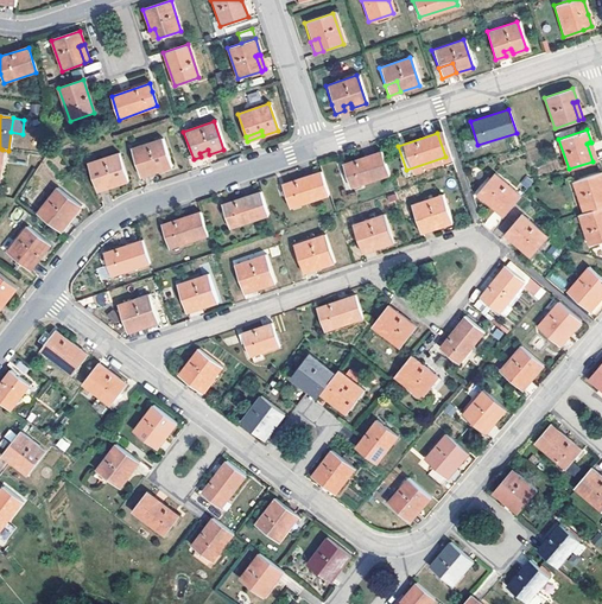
[(160,139),(131,150),(139,173),(154,167),(157,172),(170,167),(160,139)]
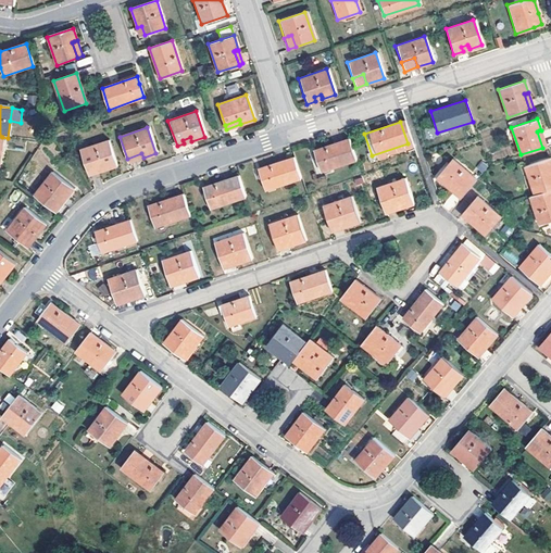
[(542,148),(547,146),(541,130),(539,130),(537,132),(542,148)]
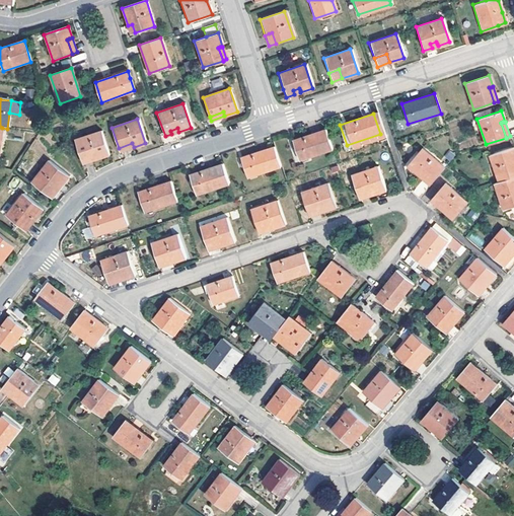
[(325,129),(293,141),(299,160),(333,149),(325,129)]
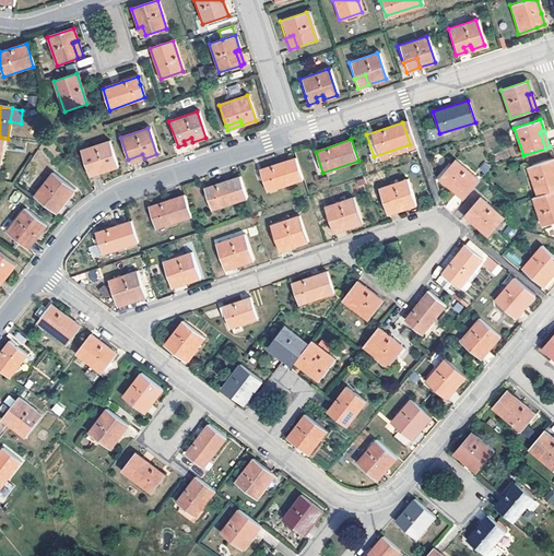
[(108,141),(80,151),(87,173),(102,167),(103,173),(117,167),(108,141)]
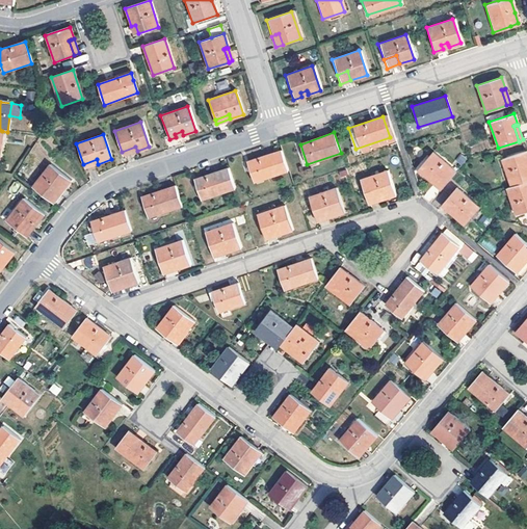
[(390,137),(356,149),(357,154),(391,142),(390,137)]
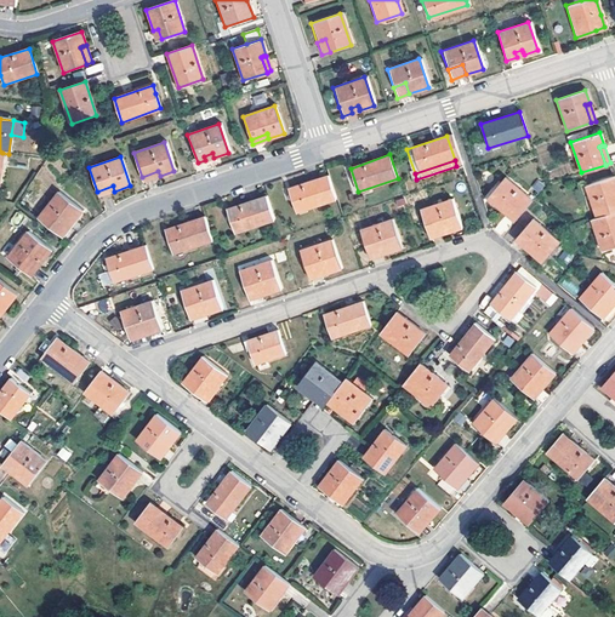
[(142,177),(143,182),(160,176),(158,171),(142,177)]
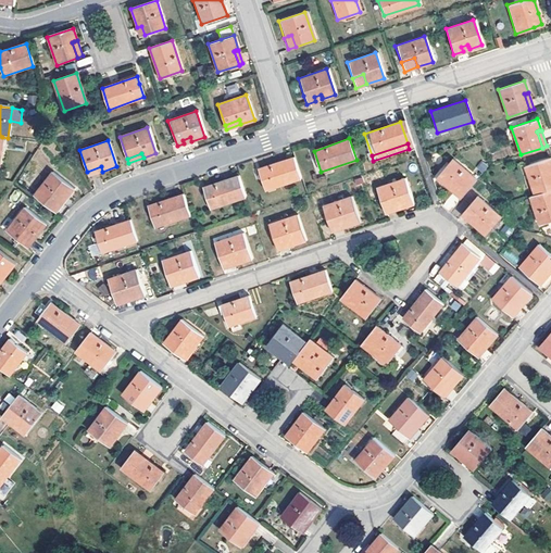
[(293,158),(258,170),(261,178),(265,190),(301,178),(293,158)]
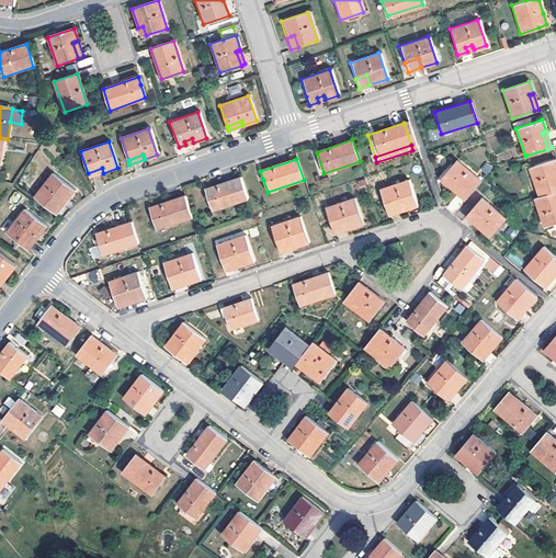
[(455,160),(440,179),(465,200),(480,181),(455,160)]
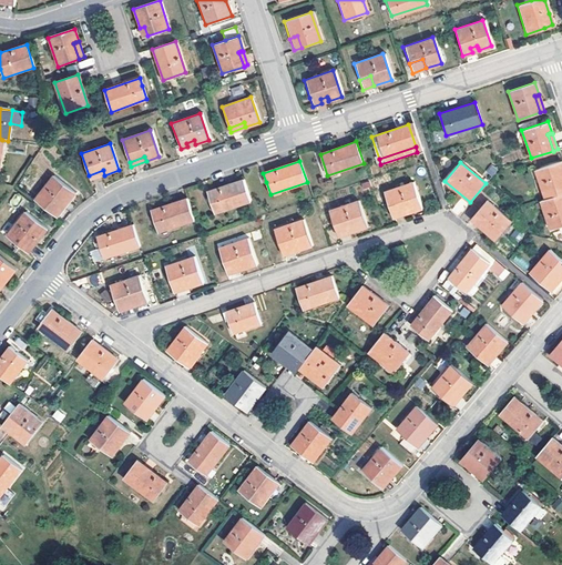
[(558,164),(531,173),(541,202),(558,197),(561,194),(561,192),(558,179),(559,178),(561,178),(558,164)]
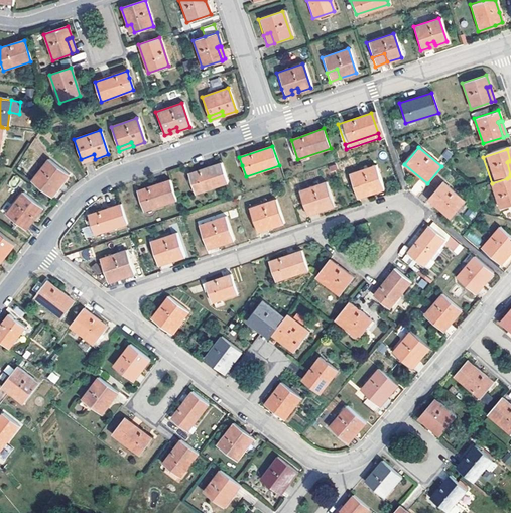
[(81,159),(82,163),(95,159),(94,154),(81,159)]
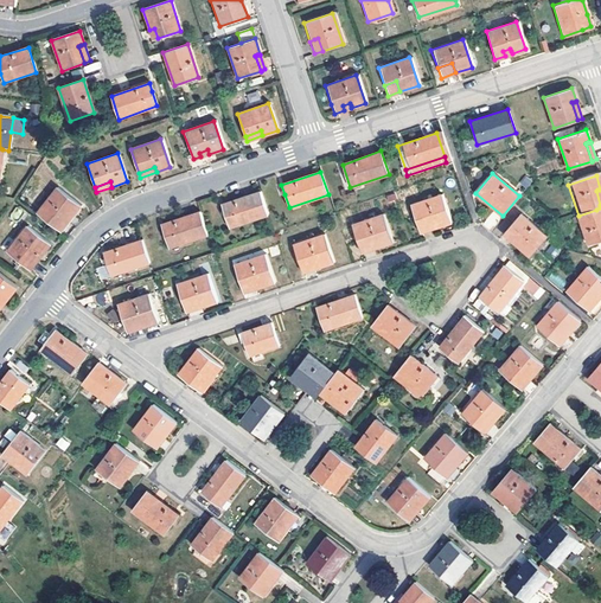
[(57,188),(37,215),(56,229),(68,215),(71,218),(80,206),(57,188)]
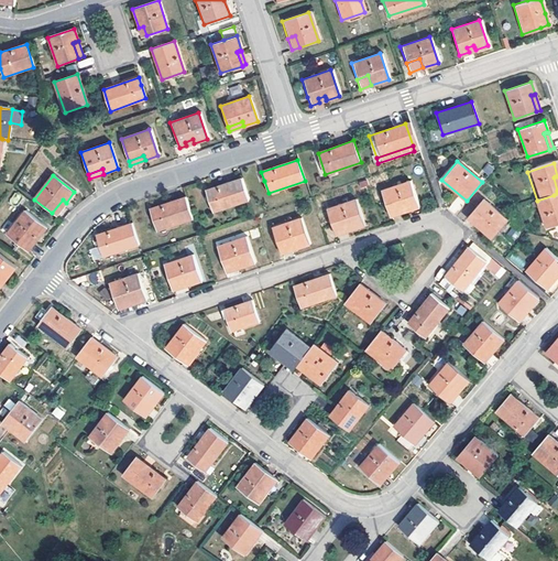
[(241,179),(205,191),(212,212),(248,200),(241,179)]
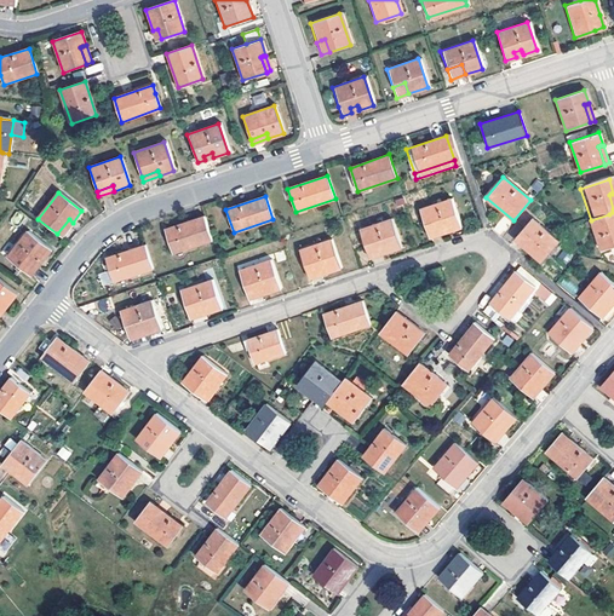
[(420,208),(426,232),(446,225),(446,229),(447,231),(460,226),(451,197),(420,208)]
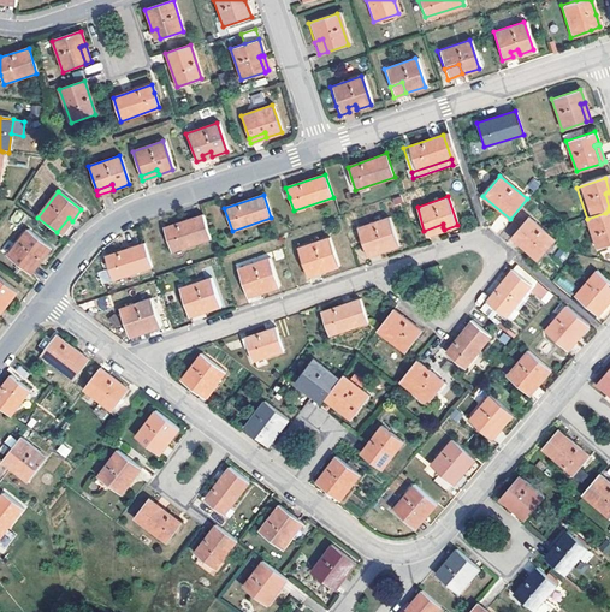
[(587,219),(582,221),(593,251),(609,245),(609,226),(605,213),(587,219)]
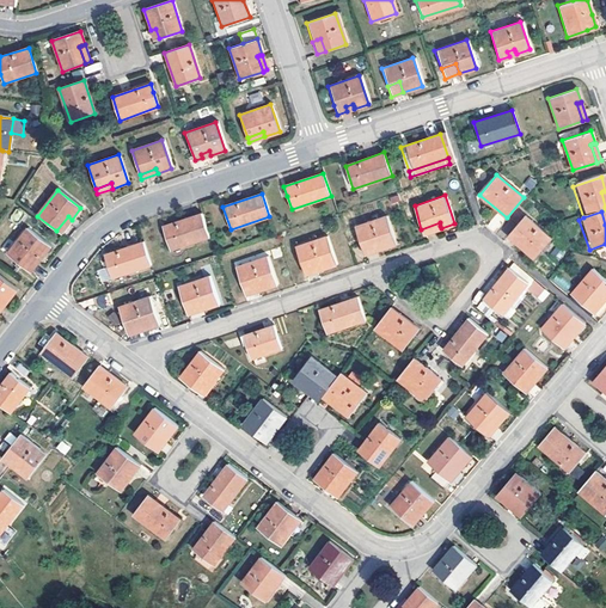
[(201,214),(161,227),(169,250),(208,238),(201,214)]
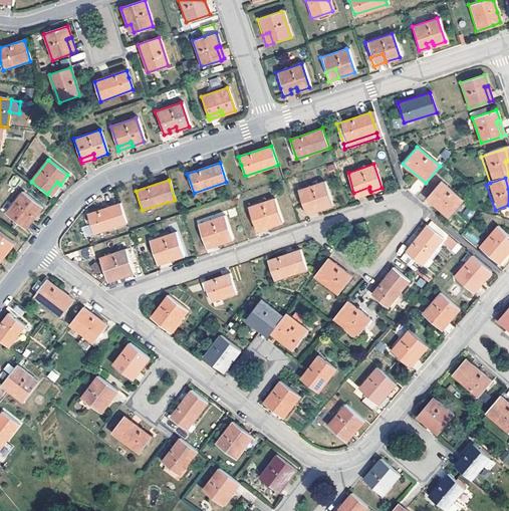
[(54,192),(60,185),(57,182),(47,194),(50,197),(54,192)]
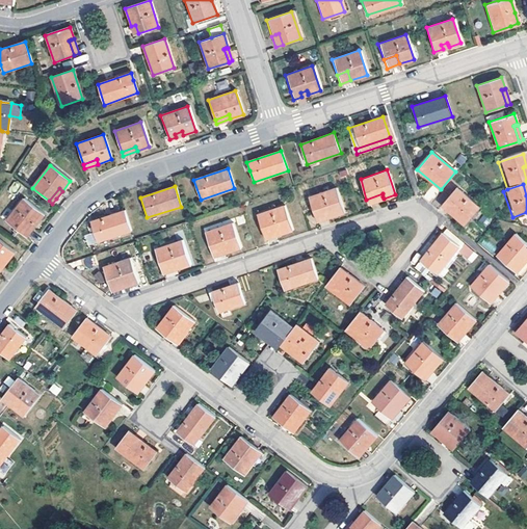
[(335,188),(308,196),(315,216),(330,212),(330,214),(331,216),(343,212),(335,188)]
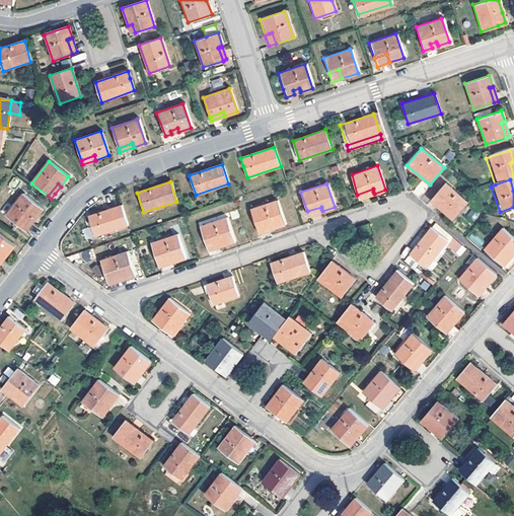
[(444,183),(430,200),(453,219),(466,202),(444,183)]
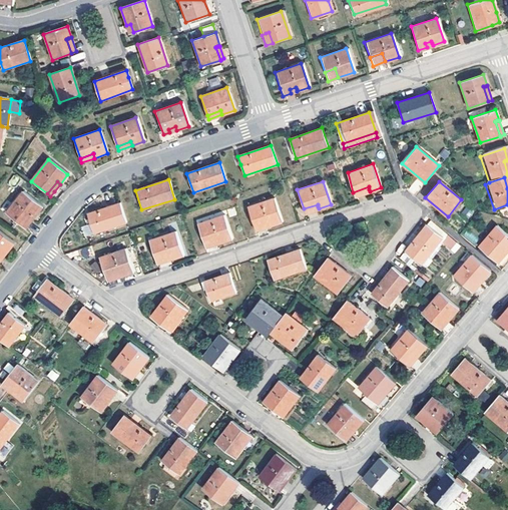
[(353,192),(355,196),(370,191),(369,189),(369,186),(353,192)]
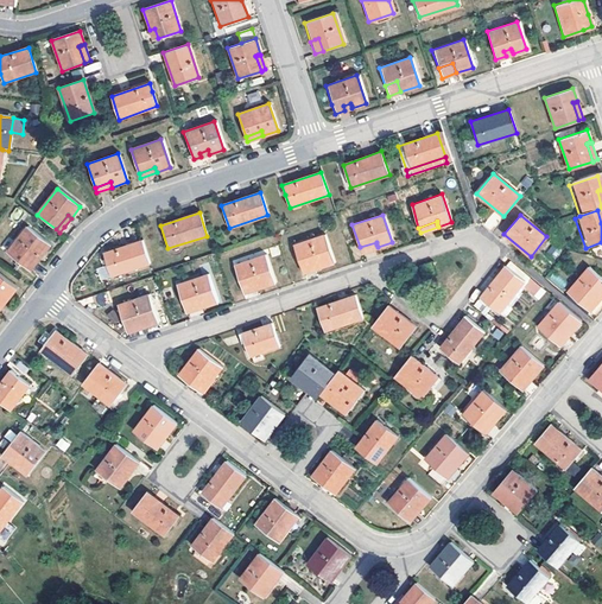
[(26,228),(6,253),(30,271),(36,264),(31,261),(37,253),(40,256),(50,246),(26,228)]
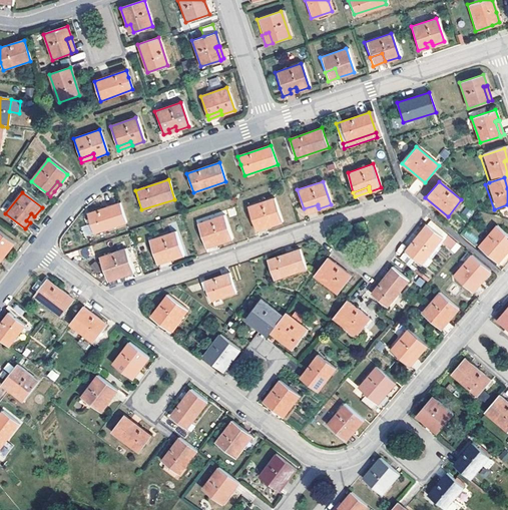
[(274,197),(247,206),(255,225),(269,220),(270,222),(271,225),(282,221),(274,197)]
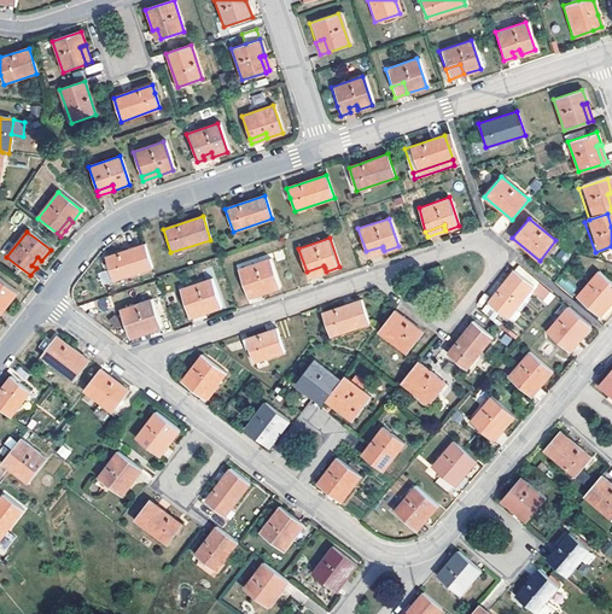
[(144,244),(104,257),(112,281),(151,268),(144,244)]
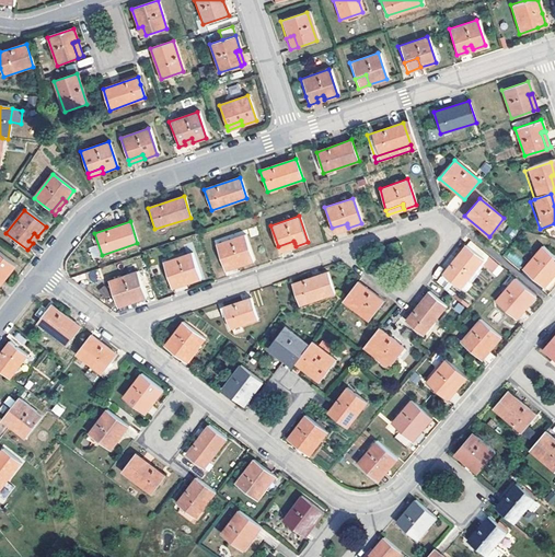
[(347,223),(332,228),(333,233),(348,228),(347,225),(347,223)]
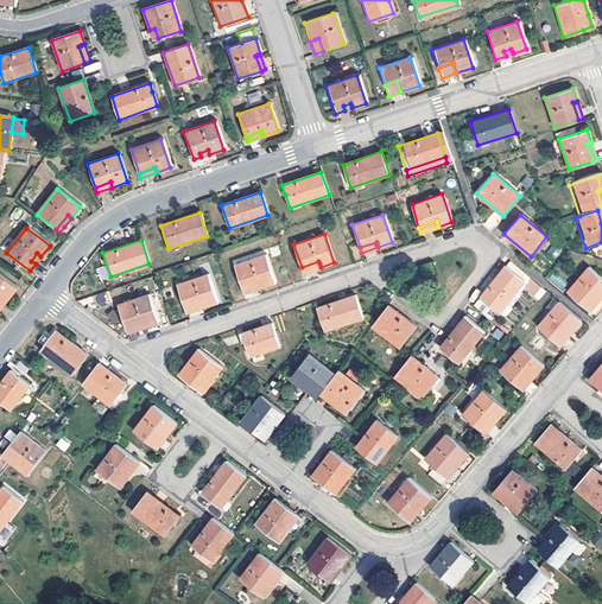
[(540,256),(550,262),(555,254),(545,249),(540,256)]
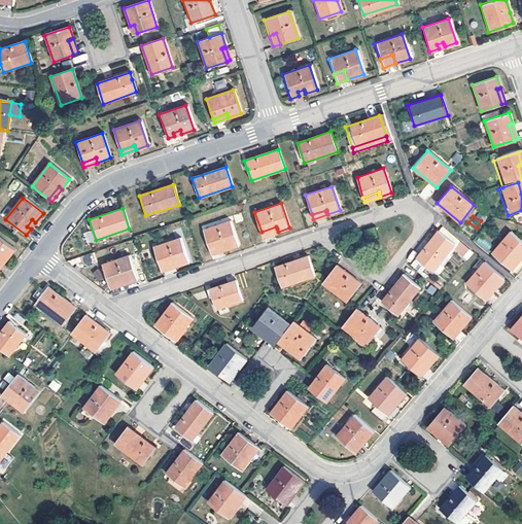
[(230,221),(203,230),(209,250),(224,245),(225,247),(227,249),(238,245),(230,221)]
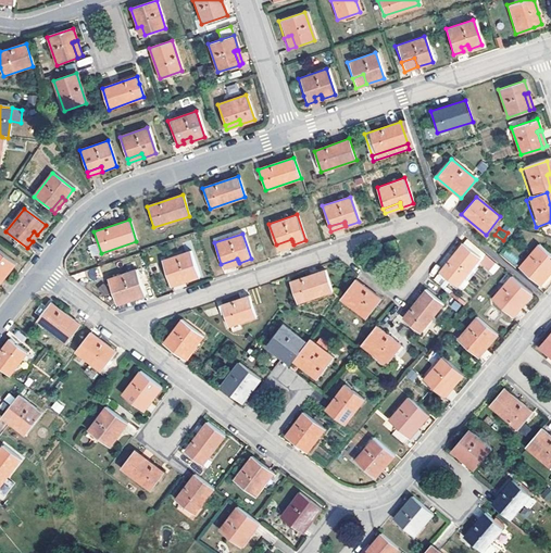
[(291,239),(276,244),(277,250),(293,244),(292,241),(291,239)]
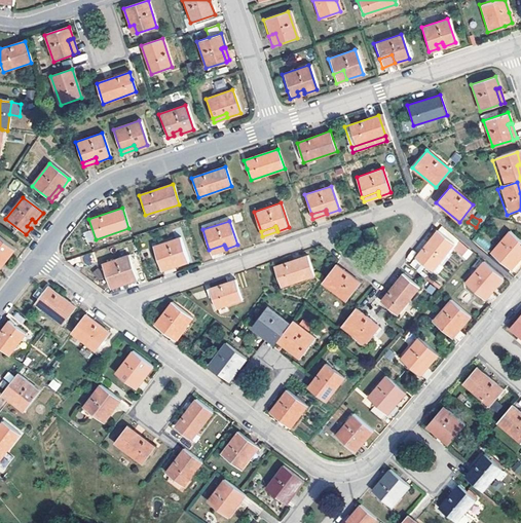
[(372,228),(363,231),(366,240),(375,236),(372,228)]
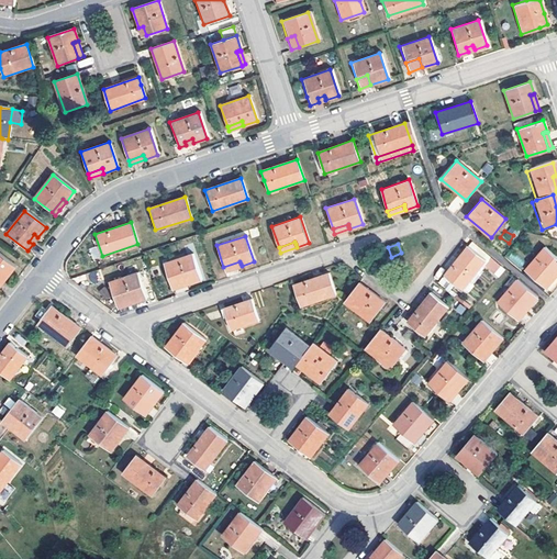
[(443,277),(438,282),(448,291),(453,286),(449,282),(452,280),(463,289),(486,260),(468,246),(445,275),(445,276),(444,277),(443,278),(443,277)]
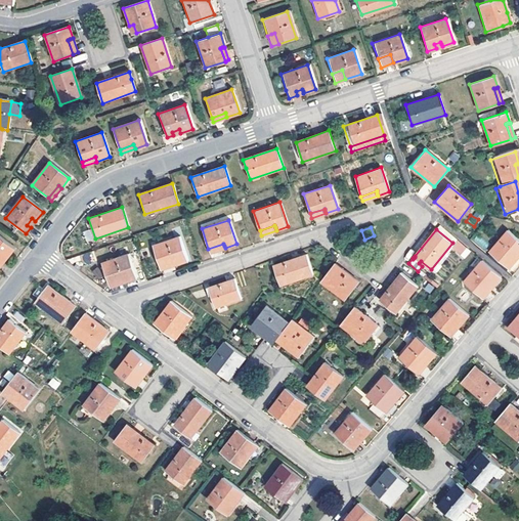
[(518,240),(507,230),(489,251),(505,264),(515,253),(518,255),(518,254),(518,240)]
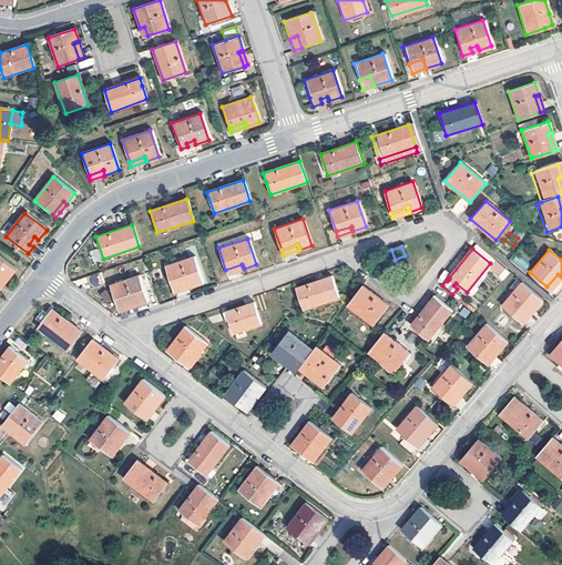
[(93,253),(85,254),(87,264),(95,263),(93,253)]
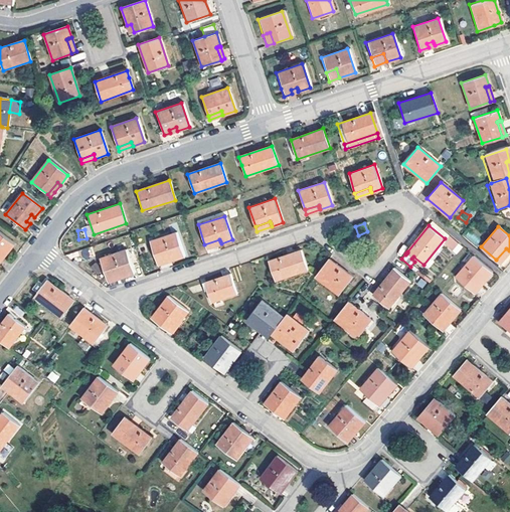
[(176,232),(149,241),(157,265),(165,263),(164,259),(171,256),(172,260),(184,256),(176,232)]
